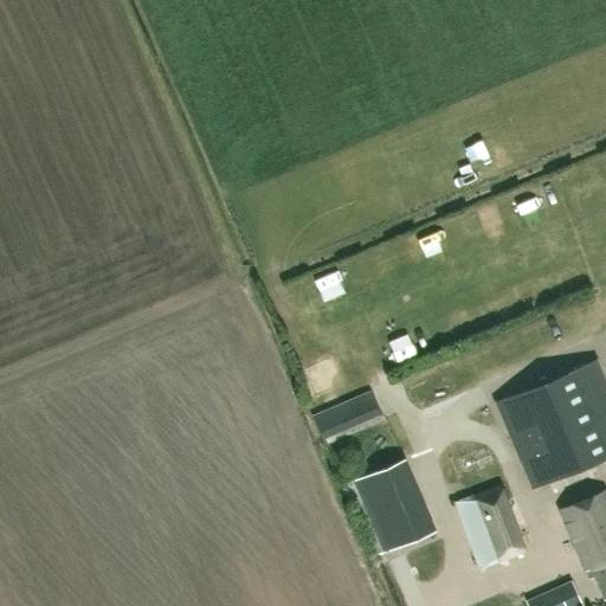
[(584,172),(565,179),(571,193),(590,186),(584,172)]
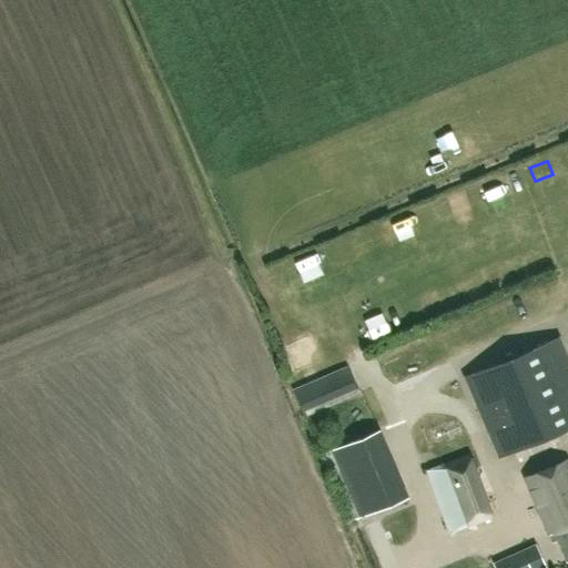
[(297,291),(318,284),(307,253),(286,260),(297,291)]
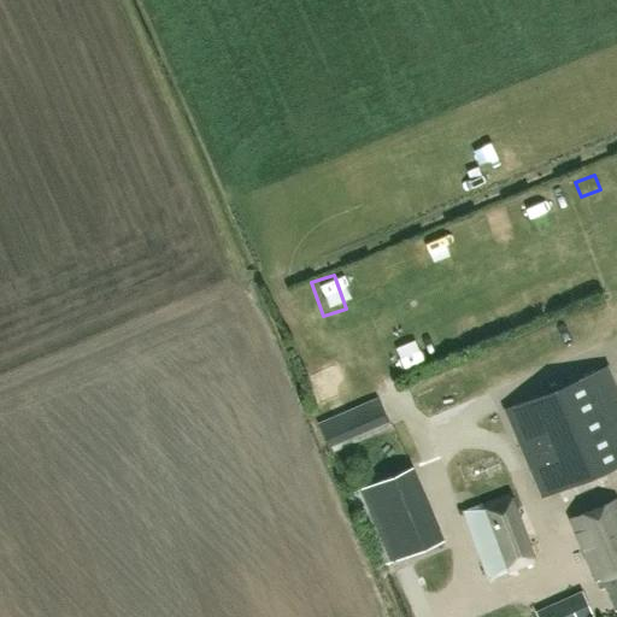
[(510,317),(530,313),(528,301),(507,305),(510,317)]
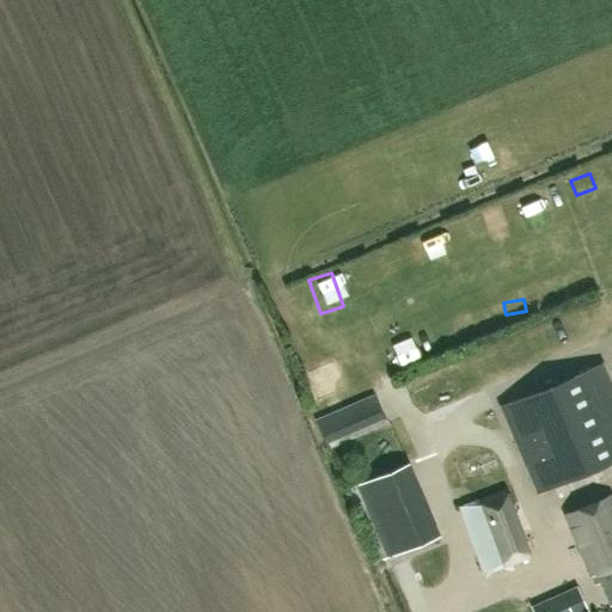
[(464,334),(479,322),(471,311),(456,323),(464,334)]
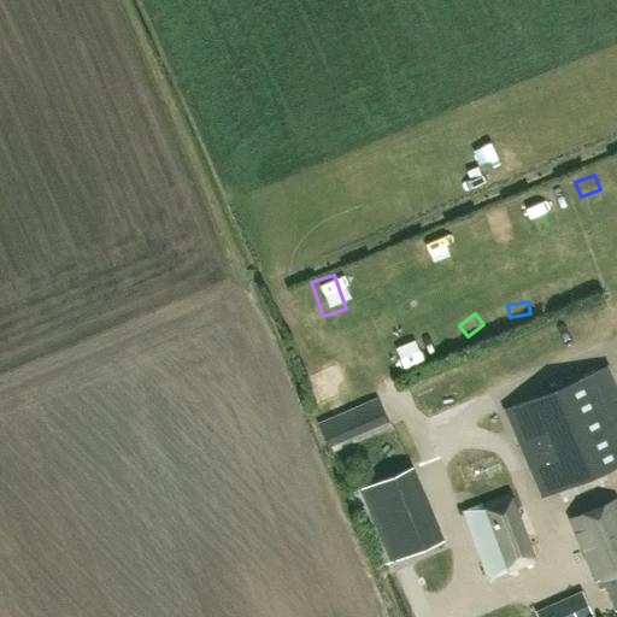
[(503,409),(540,497),(616,463),(616,387),(607,364),(503,409)]
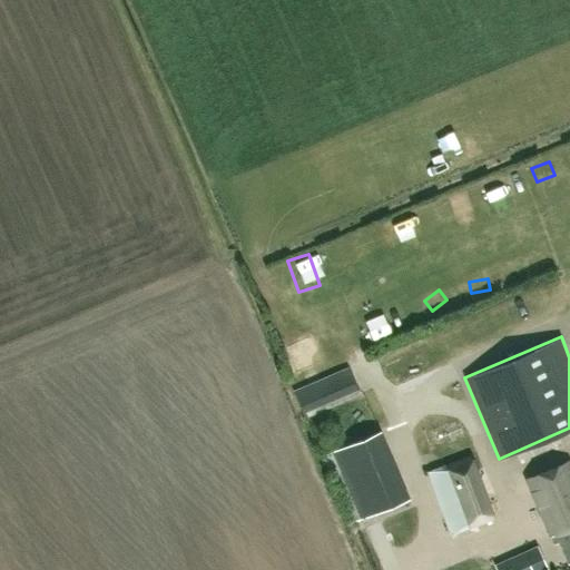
[(349,367),(296,390),(307,418),(361,394),(349,367)]
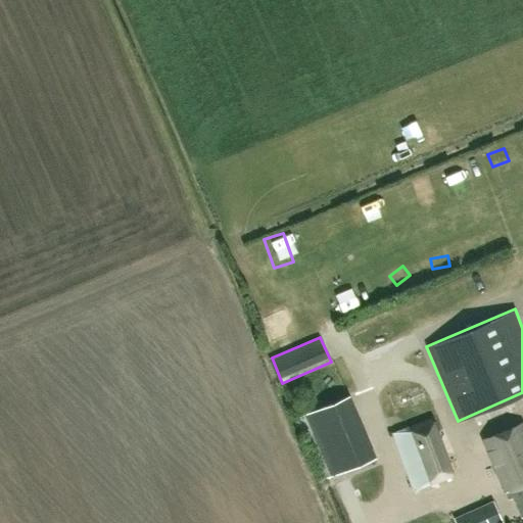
[(375,458),(349,394),(302,415),(330,476),(375,458)]
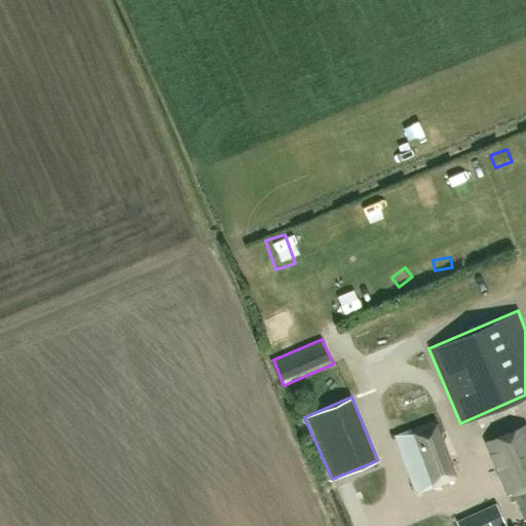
[(456,478),(434,420),(393,436),(415,493),(456,478)]
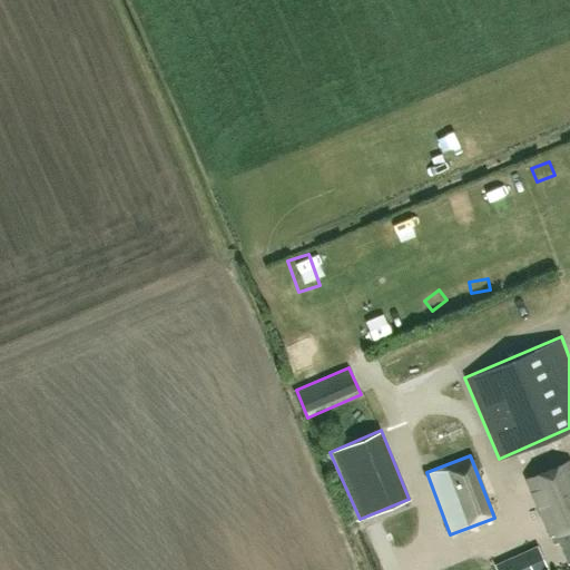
[(569,465),(568,461),(527,479),(547,524),(549,524),(553,534),(556,534),(568,562),(569,561),(569,465)]
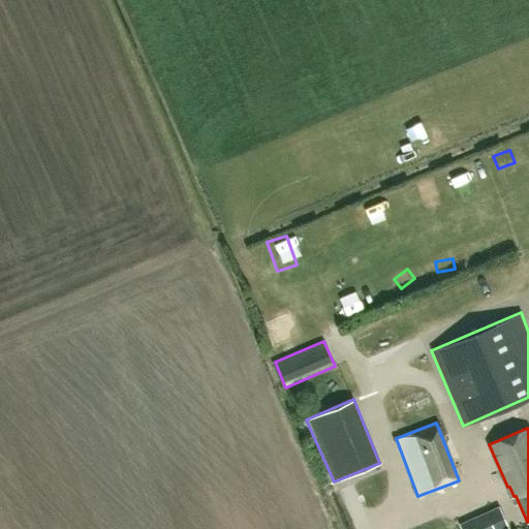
[(498,506),(459,523),(461,528),(506,528),(507,528),(498,506)]
